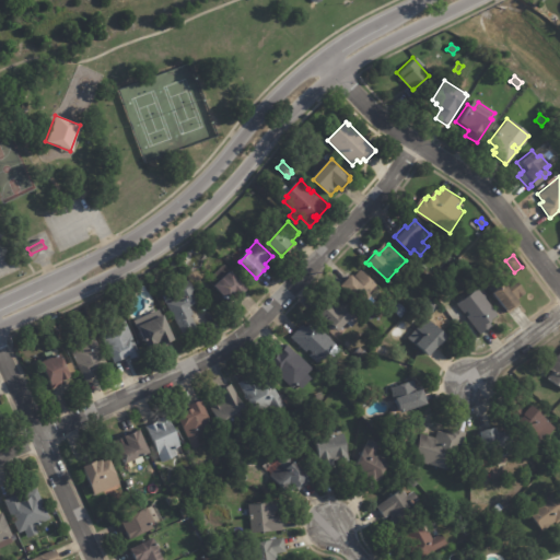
[(247,292),(235,303),(230,296),(226,299),(216,287),(214,288),(208,281),(225,266),(232,272),(233,272),(249,290),(247,292)]
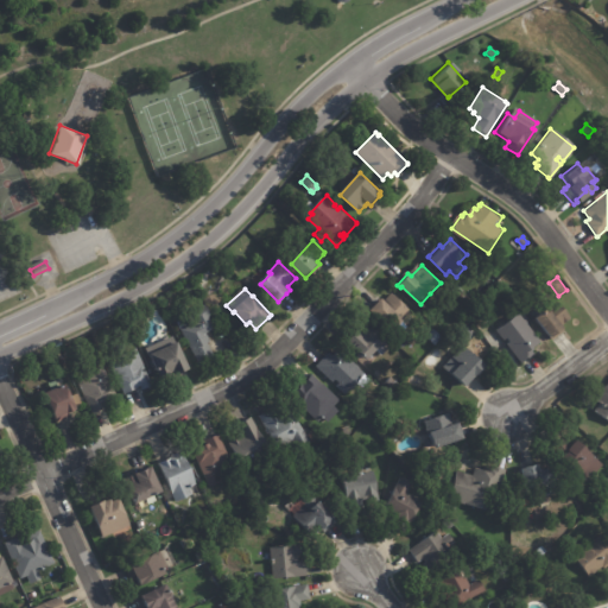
[(373,312),(384,301),(386,302),(393,295),(401,303),(401,302),(409,308),(400,316),(406,322),(394,334),(373,312)]
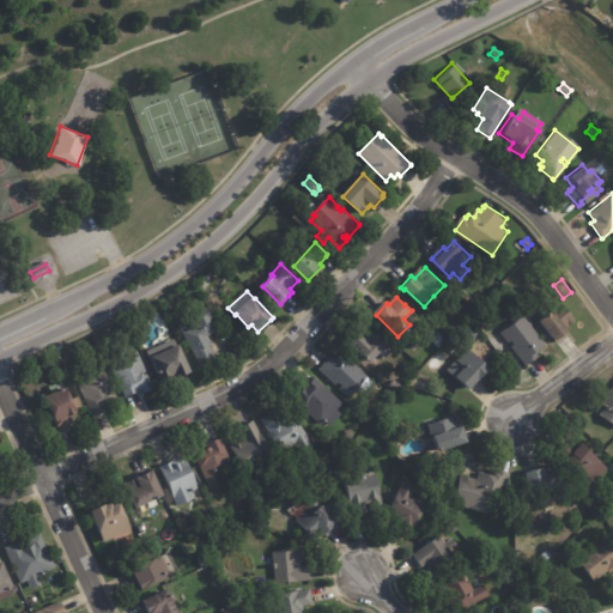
[(570,332),(558,341),(542,321),(563,304),(576,321),(568,328),(570,332)]
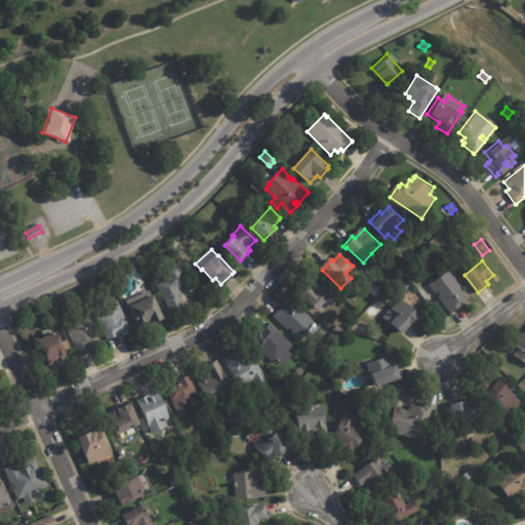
[(180,297),(186,308),(172,315),(157,285),(159,284),(155,277),(179,265),(183,272),(180,273),(187,284),(178,288),(183,295),(179,296),(180,297)]
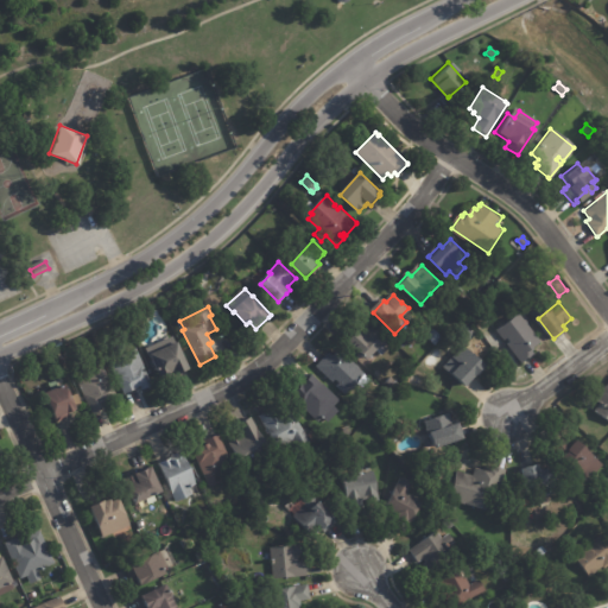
[(215,312),(220,309),(226,317),(221,321),(215,312)]
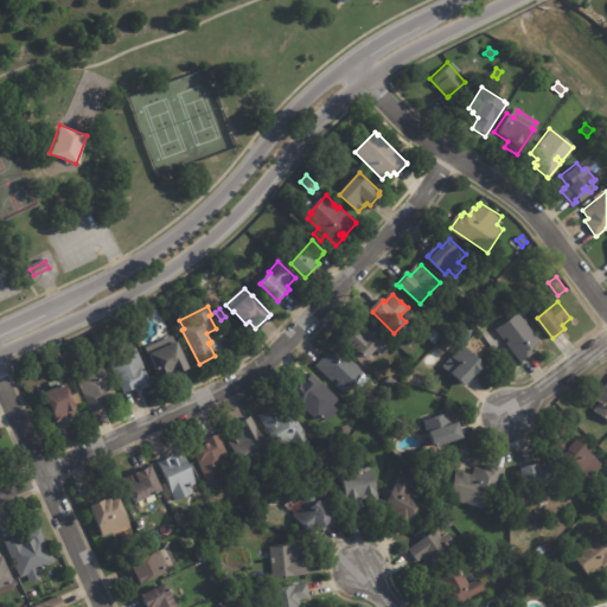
[(532,355),(522,363),(508,345),(511,342),(509,338),(505,340),(497,330),(521,313),(542,343),(532,351),(535,353),(532,355)]
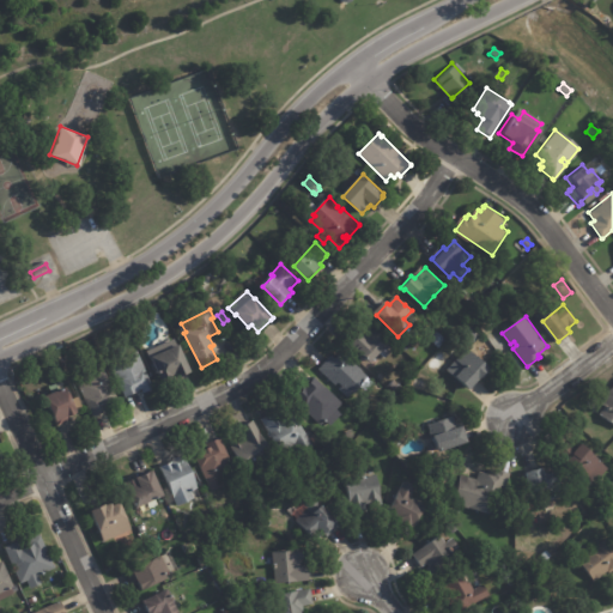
[(466,332),(469,328),(477,327),(481,332),(481,339),(477,344),(471,344),(465,339),(466,332)]
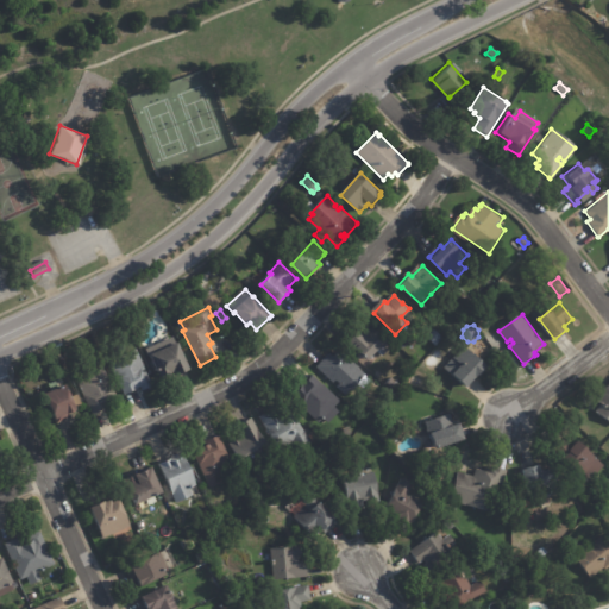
[(439,346),(429,337),(437,330),(446,339),(439,346)]
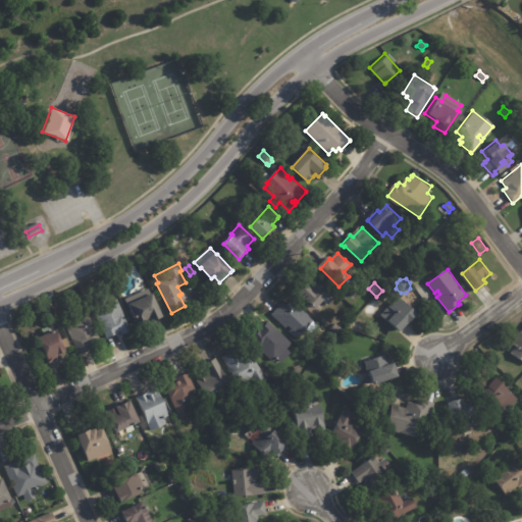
[(301,294),(309,285),(315,291),(322,283),(333,293),(331,295),(335,298),(327,307),(323,303),(317,310),(300,295),(301,294)]
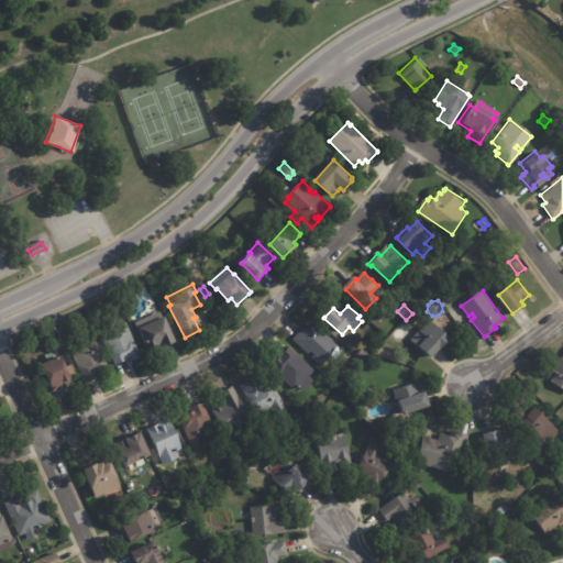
[(174,344),(163,350),(161,345),(148,351),(140,329),(165,318),(176,343),(174,344)]
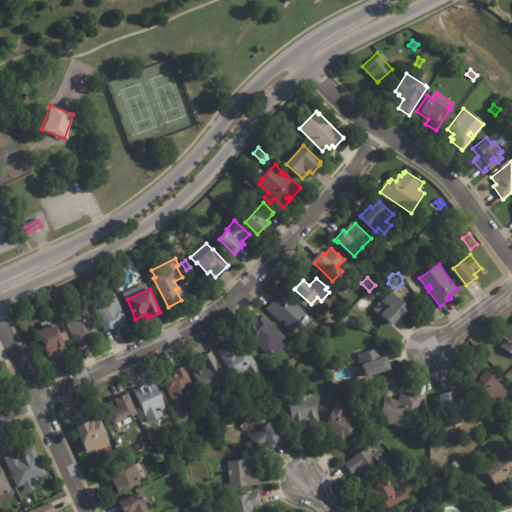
[(405,318),(404,317),(395,327),(383,317),(380,320),(372,314),(375,311),(374,310),(392,291),(413,310),(406,318),(405,318)]
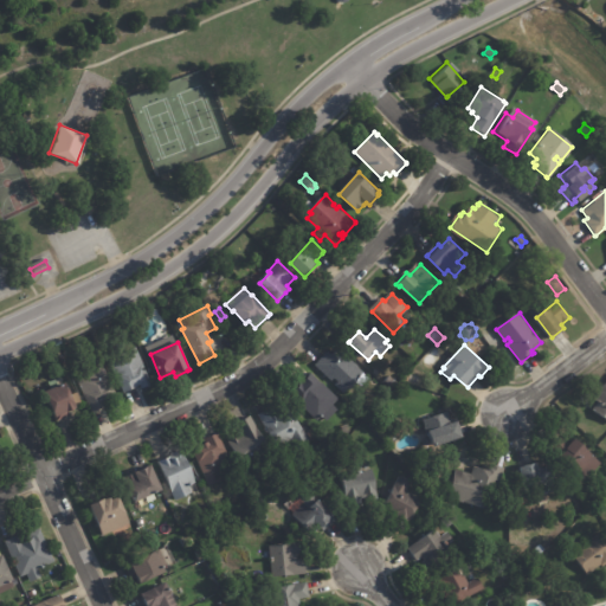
[(136,388),(124,394),(109,361),(137,348),(144,365),(144,366),(153,385),(143,389),(142,386),(136,388)]
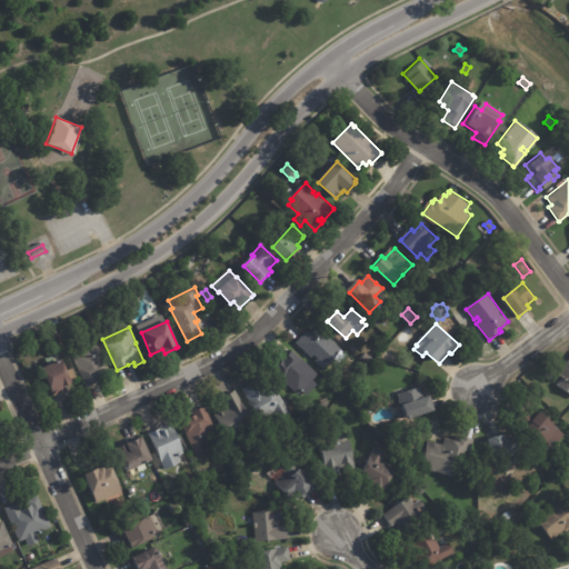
[(296,342),(308,329),(312,333),(318,327),(342,350),(325,370),(316,361),(318,358),(315,355),(312,358),(296,342)]
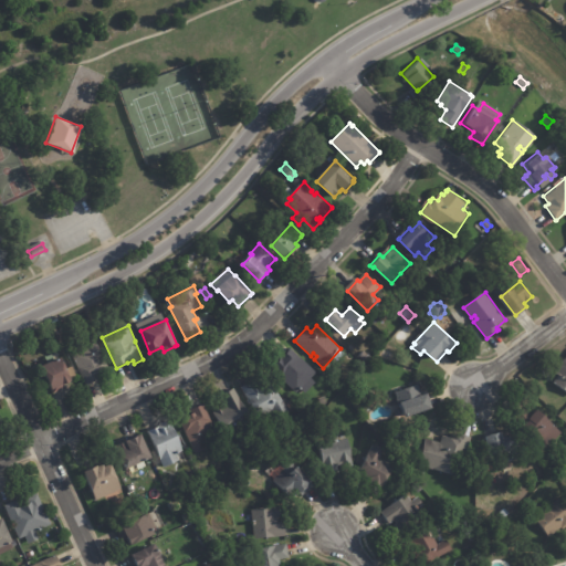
[(98,381),(88,386),(73,356),(91,347),(87,342),(96,338),(112,370),(100,377),(101,380),(98,381)]
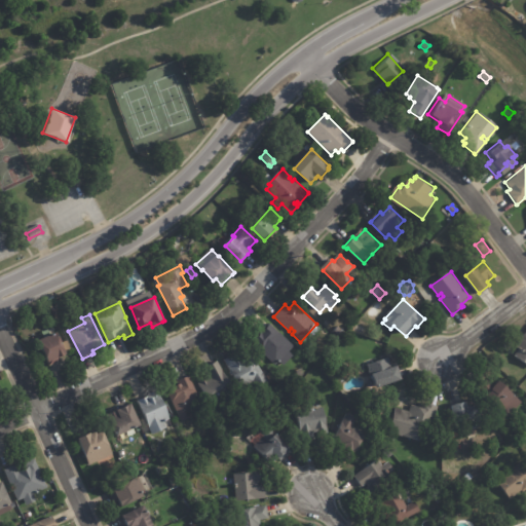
[(261,334),(271,323),(297,346),(292,351),(296,355),(287,366),(283,362),(279,367),(254,343),(261,334)]
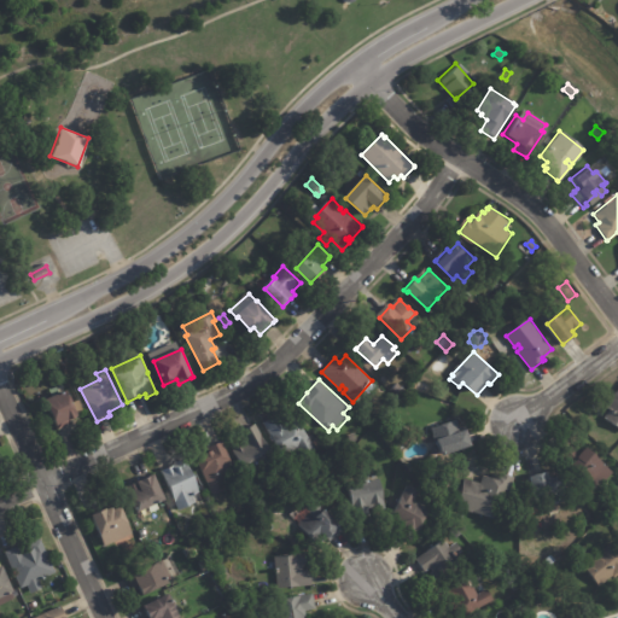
[(418,390),(420,382),(430,385),(427,392),(418,390)]
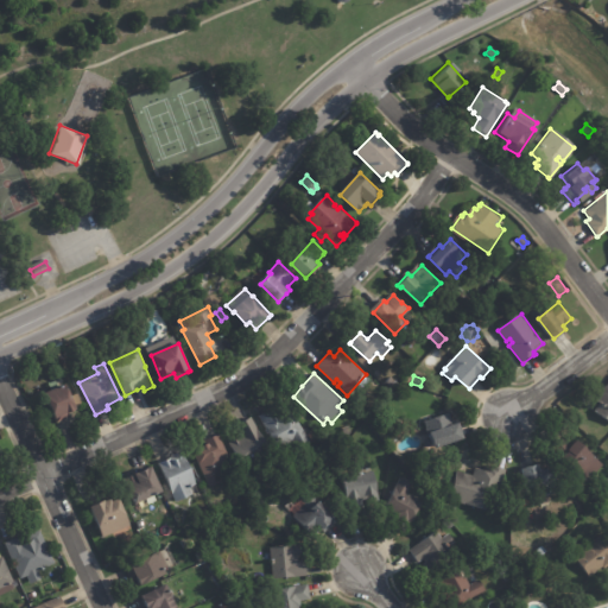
[(607,422),(591,411),(596,404),(595,403),(596,400),(595,399),(602,390),(601,390),(607,379),(607,422)]
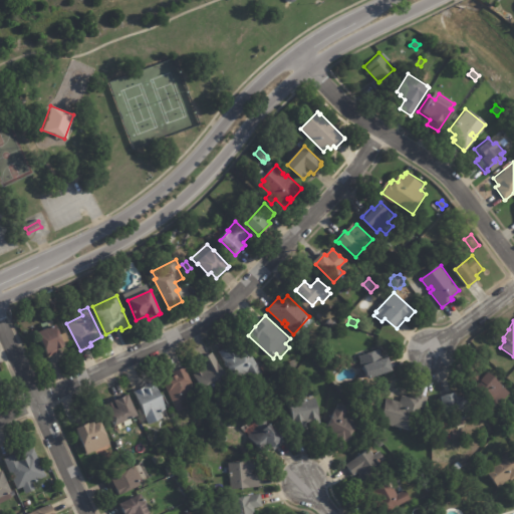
[(62,348),(58,350),(59,353),(47,359),(45,353),(46,352),(38,333),(50,328),(50,327),(53,326),(54,327),(56,326),(61,338),(64,337),(67,343),(64,344),(65,347),(62,348)]
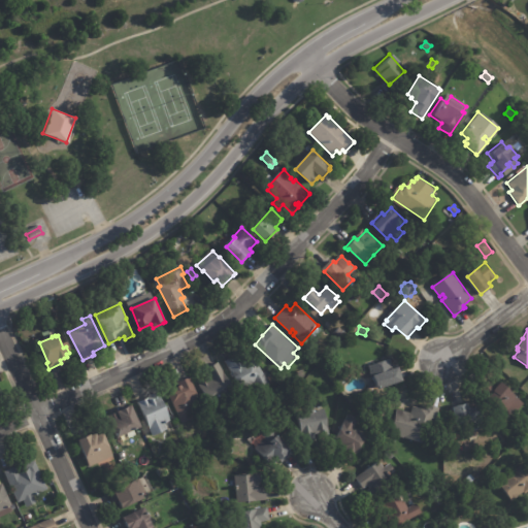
[(260,389),(256,382),(252,385),(249,385),(243,388),(237,378),(236,378),(232,372),(233,372),(227,361),(238,354),(242,362),(246,359),(248,360),(255,357),(271,385),(261,390),(260,389)]
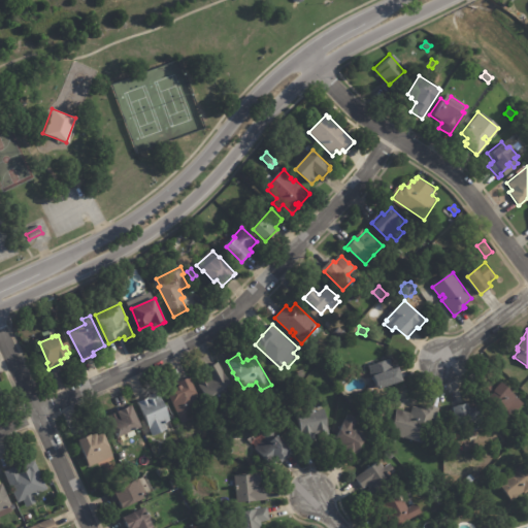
[(398,369),(402,382),(377,390),(373,376),(369,378),(366,367),(388,360),(391,370),(398,367),(398,369)]
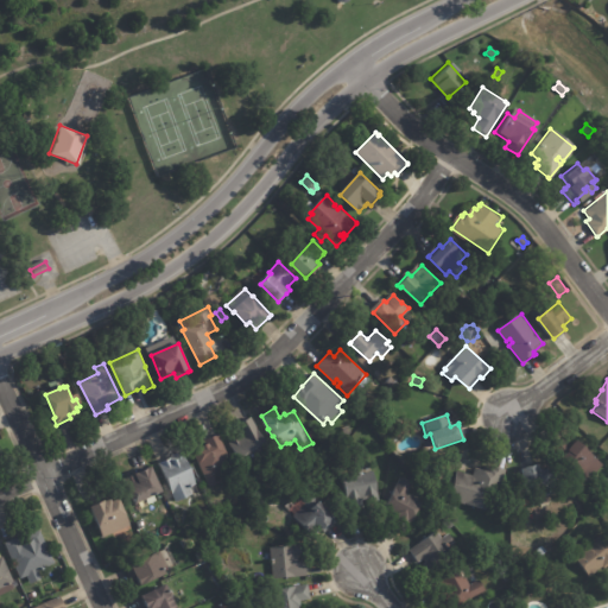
[(239,426),(252,418),(274,456),(247,473),(230,444),(239,439),(241,441),(245,438),(238,426),(239,426)]
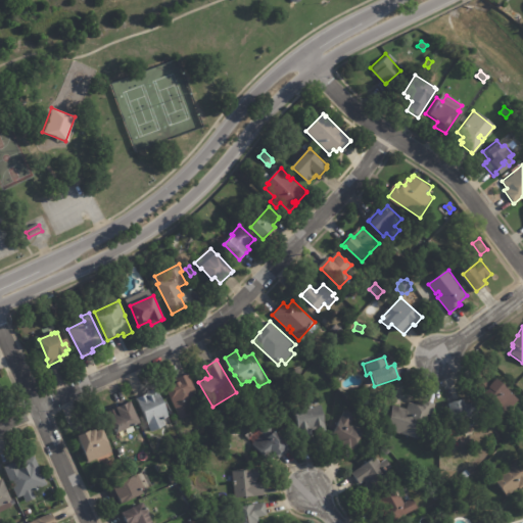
[(504,415),(472,387),(484,373),(517,400),(504,415)]
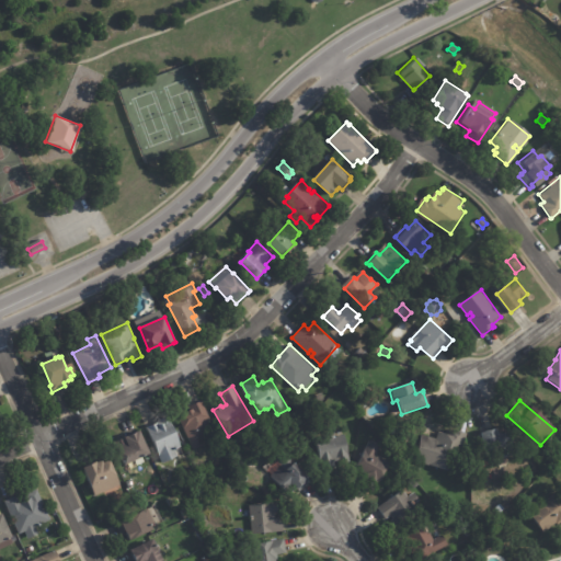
[(216,431),(204,436),(208,445),(195,450),(181,415),(193,410),(191,407),(204,401),(217,431),(216,431)]
